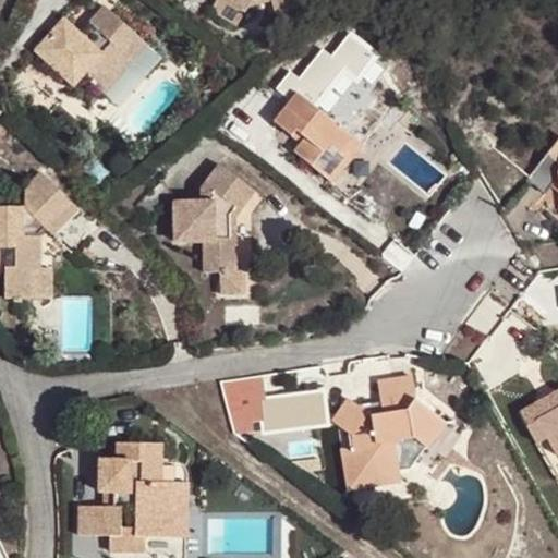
[(50,0),(3,52),(21,69),(37,51),(74,85),(84,75),(104,94),(135,60),(129,55),(143,40),(106,5),(89,24),(96,29),(87,40),(81,34),(64,20),(82,0),(50,0)]
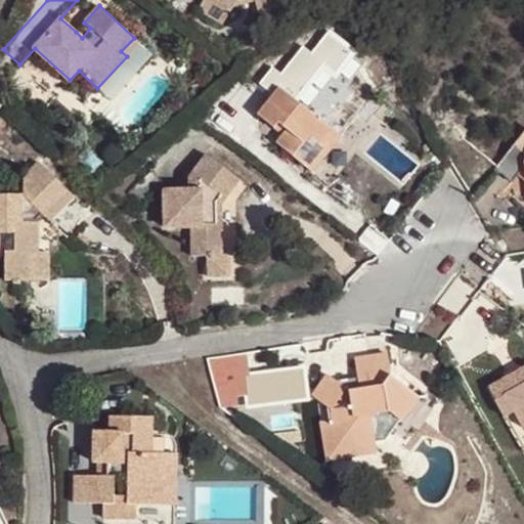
[(202,0),(197,8),(221,24),(230,8),(235,0),(255,0),(256,1),(259,12),(287,3),(285,0),(202,0)]
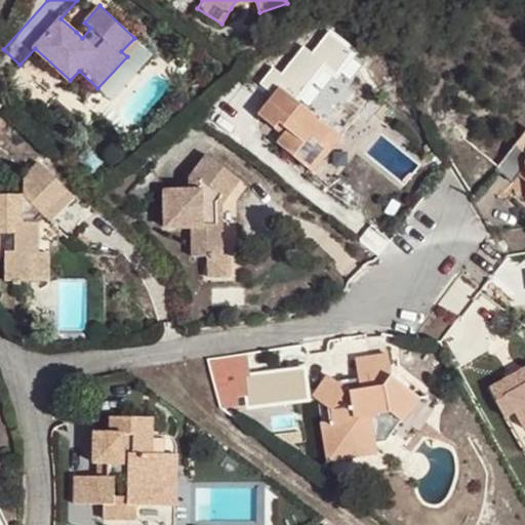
[(236,0),(231,8),(256,1),(255,0),(236,0)]
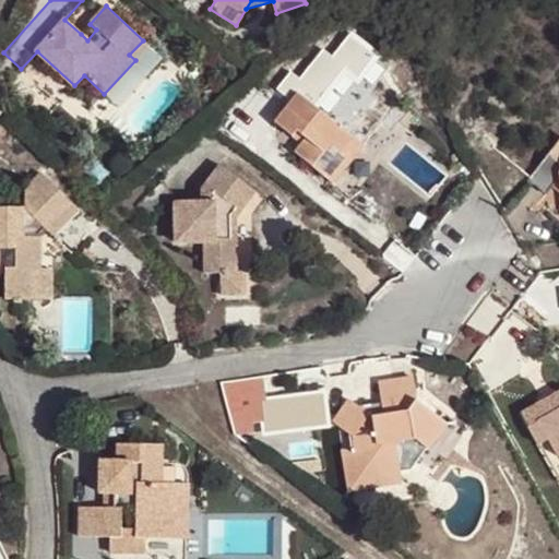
[(81,34),(87,40),(96,30),(90,24),(81,34)]
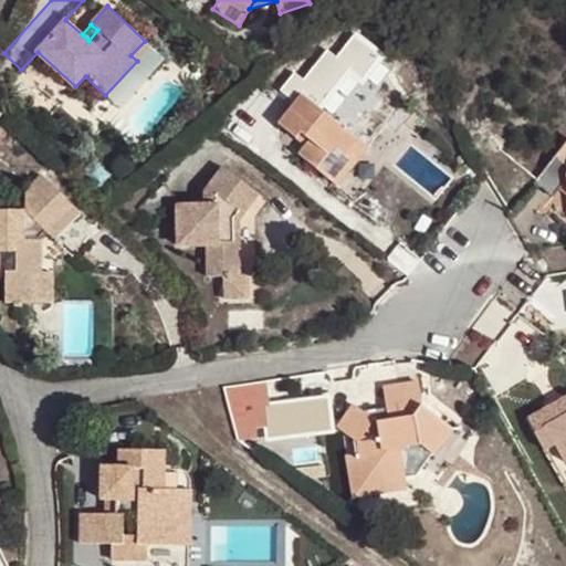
[(290,84),(265,114),(296,138),(301,133),(310,140),(305,146),(299,155),(328,179),(359,142),(367,148),(387,125),(364,106),(345,129),(290,84)]
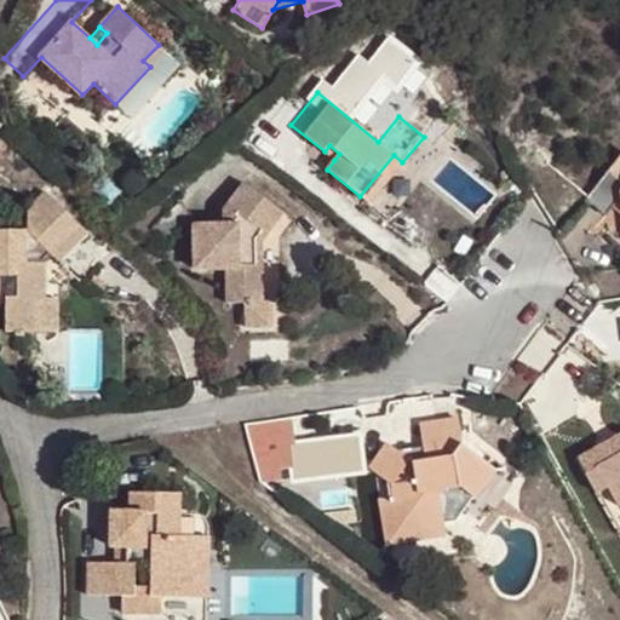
[(325,151),(334,160),(339,154),(329,145),(325,151)]
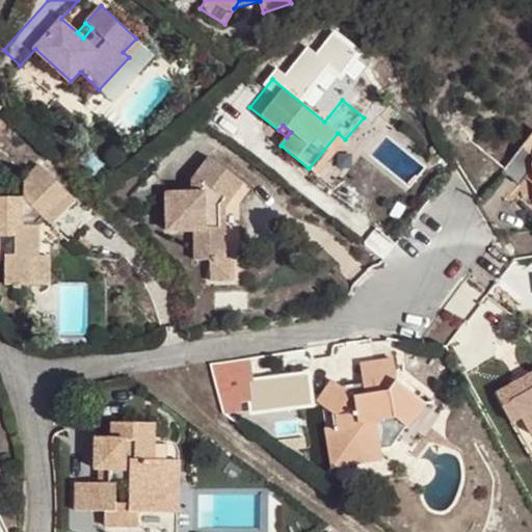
[(338,133),(309,168),(317,175),(345,139),(338,133)]
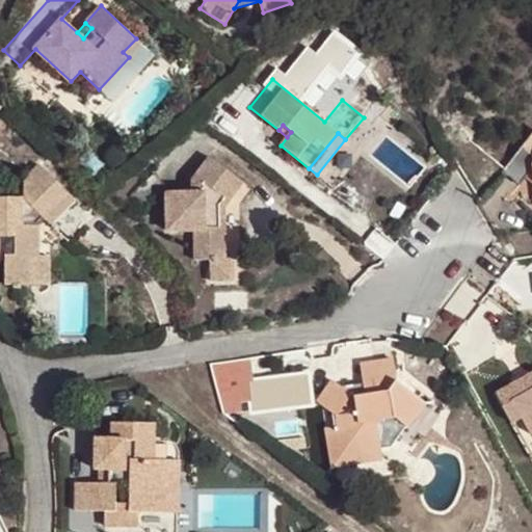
[(531,135),(503,171),(521,185),(527,177),(531,171),(531,173),(531,135)]
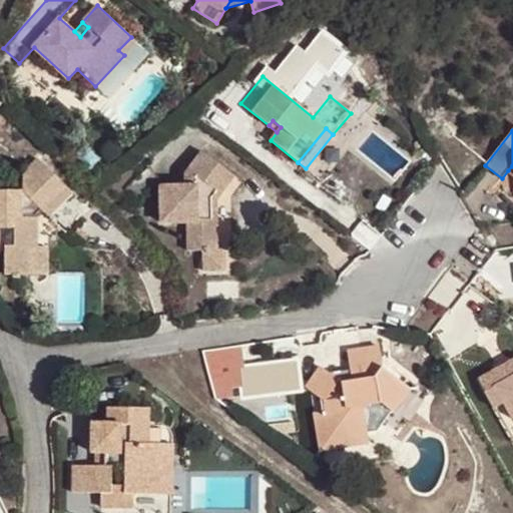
[(52,145),(42,155),(48,161),(58,151),(52,145)]
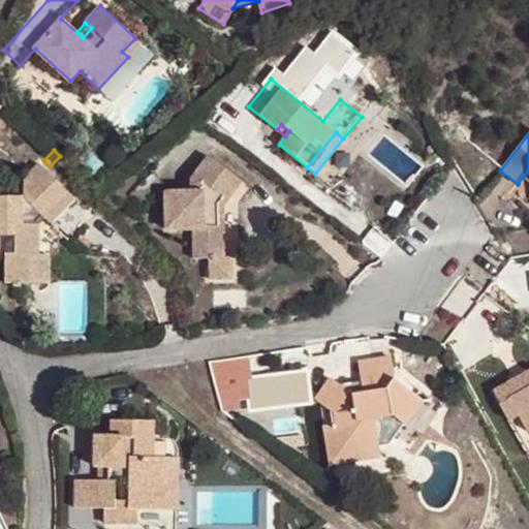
[(191,192),(165,192),(165,229),(193,229),(194,259),(208,258),(223,258),(222,206),(242,182),(209,156),(191,179),(191,192)]
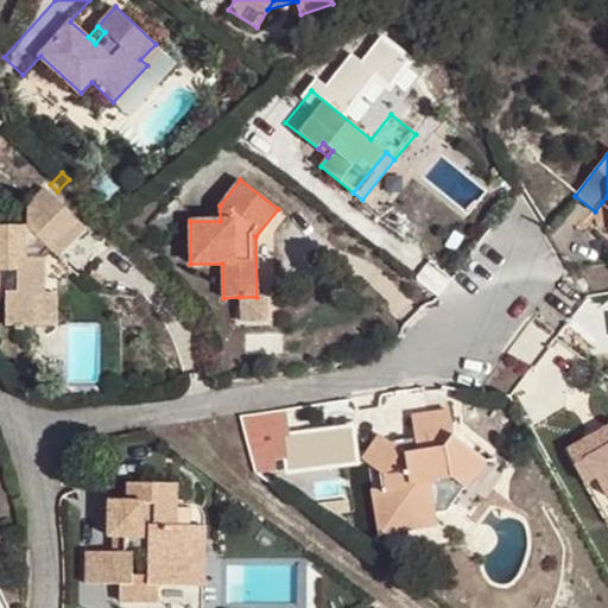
[(0,292),(0,268),(18,268),(18,293),(6,293),(6,325),(36,324),(36,293),(45,293),(46,257),(52,249),(80,223),(45,188),(27,206),(27,225),(0,223),(0,292)]
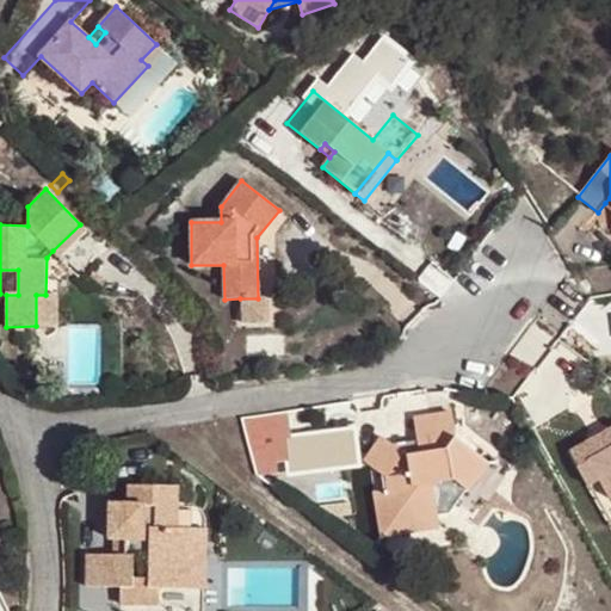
[(152,227),(164,239),(191,214),(178,201),(152,227)]
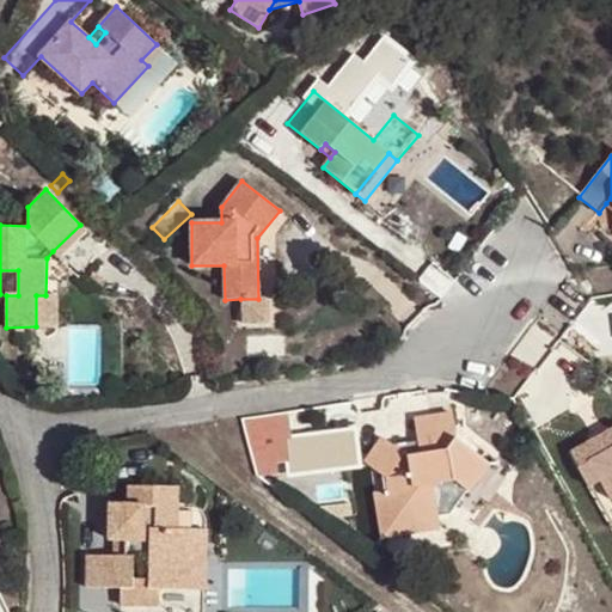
[(80,225),(53,251),(61,259),(89,232),(80,225)]
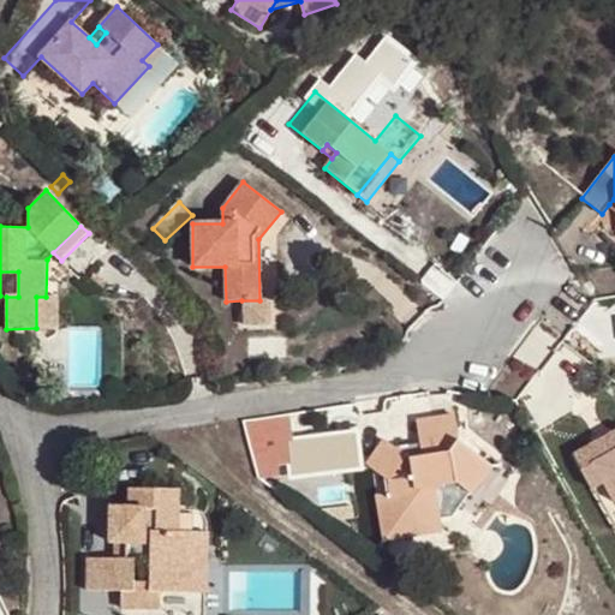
[(46,297),(36,297),(36,328),(57,329),(58,297),(46,297)]
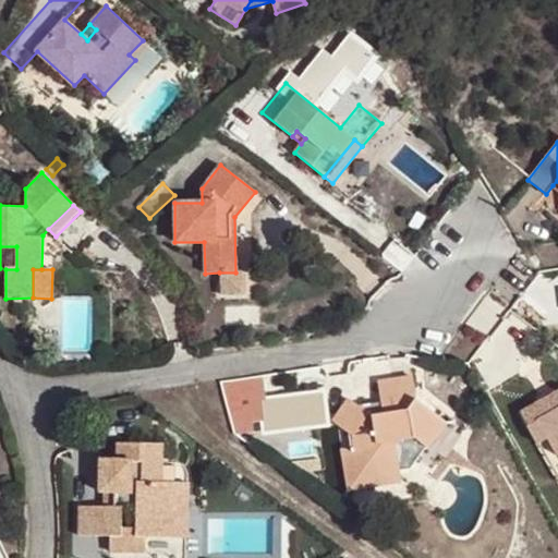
[(235,273),(219,273),(220,295),(245,294),(244,273),(235,273)]
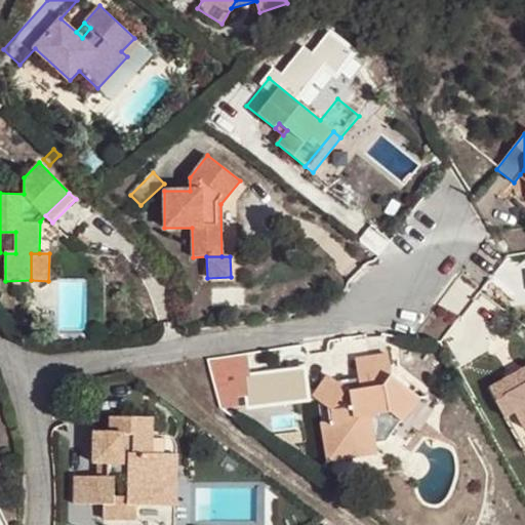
[(247,353),(207,359),(213,382),(246,377),(250,377),(247,353)]
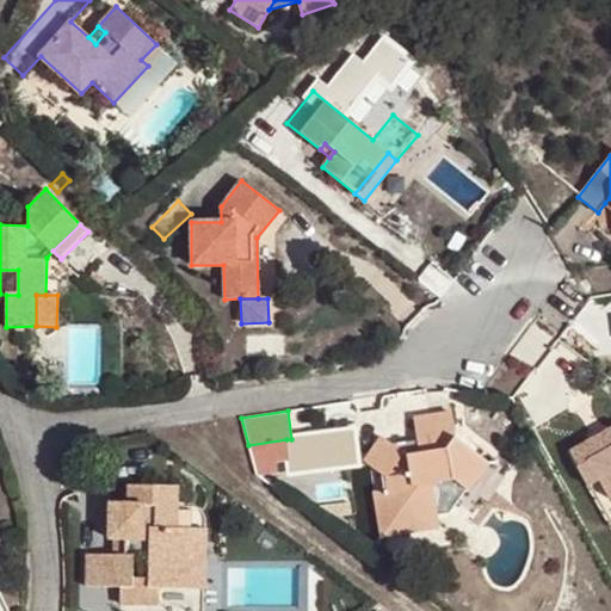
[(452,414),(413,419),(418,442),(393,445),(383,438),(366,463),(386,476),(387,491),(392,522),(438,516),(436,499),(451,497),(460,483),(469,491),(488,462),(456,438),(452,414)]
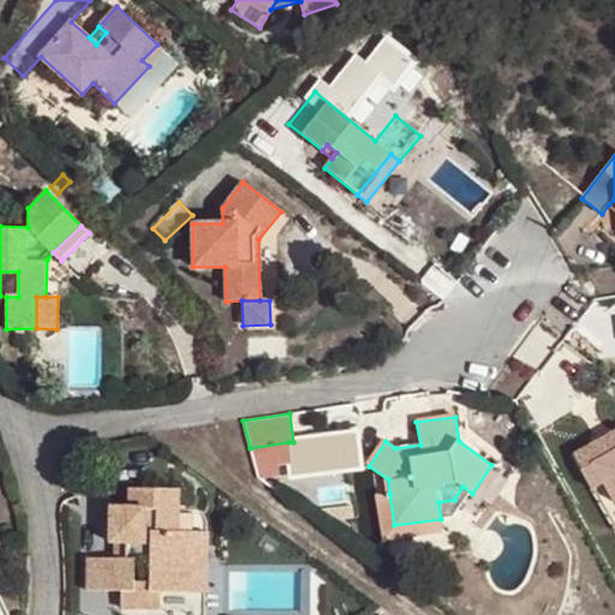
[(614,417),(584,434),(590,446),(583,449),(592,467),(586,471),(595,488),(605,482),(614,499),(614,417)]
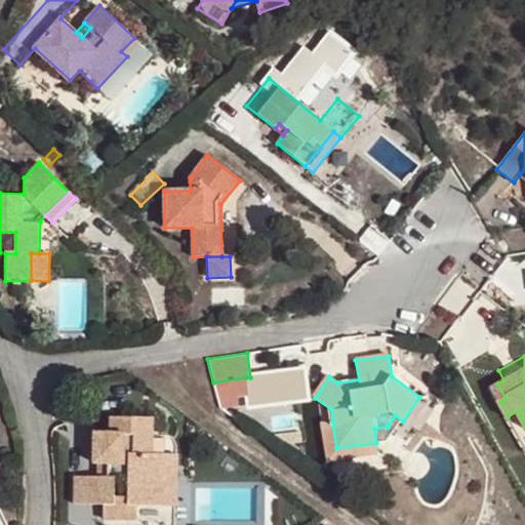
[(246,377),(213,382),(219,407),(234,405),(234,397),(248,395),(246,377)]
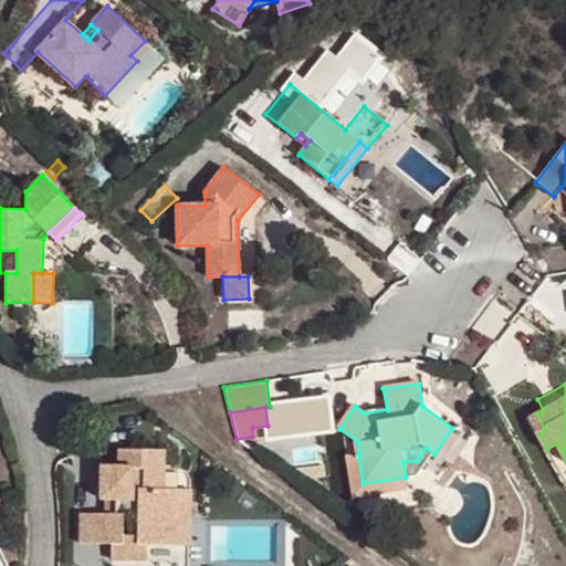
[(452,428),(435,454),(439,458),(458,431),(452,428)]
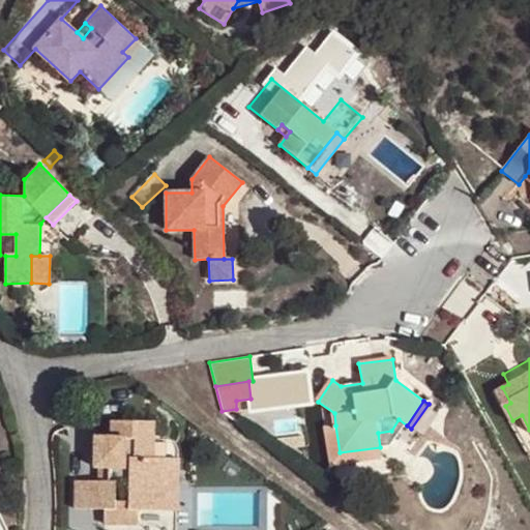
[(106,526),(137,526),(137,509),(177,510),(178,460),(154,460),(155,422),(112,421),(112,436),(95,436),(94,468),(108,469),(115,469),(114,482),(108,481),(77,481),(76,508),(106,509),(106,526)]
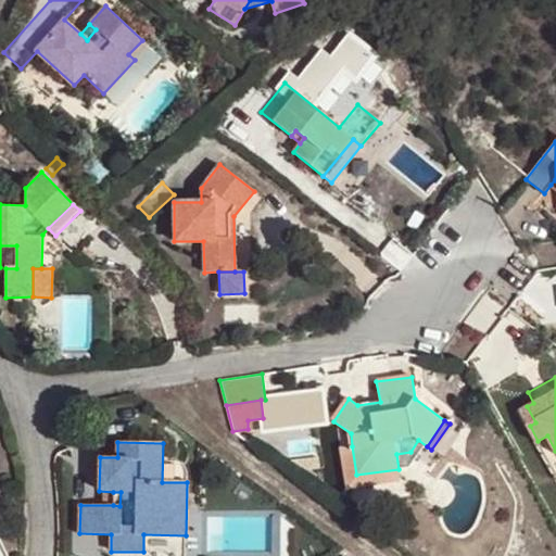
[(401,480),(399,469),(356,475),(352,446),(341,447),(346,488),(401,480)]
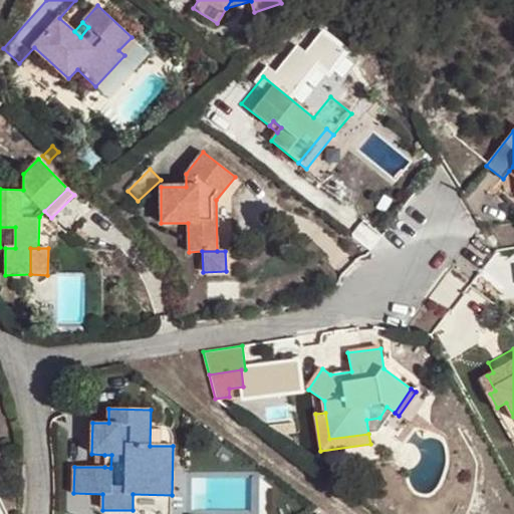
[(139,497),(139,509),(173,509),(173,497),(139,497)]
